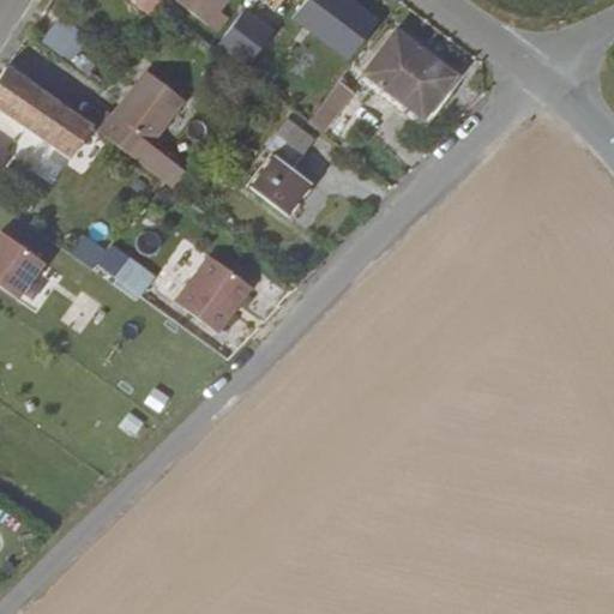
[(127,0),(127,1),(148,16),(156,6),(158,0),(127,0)]
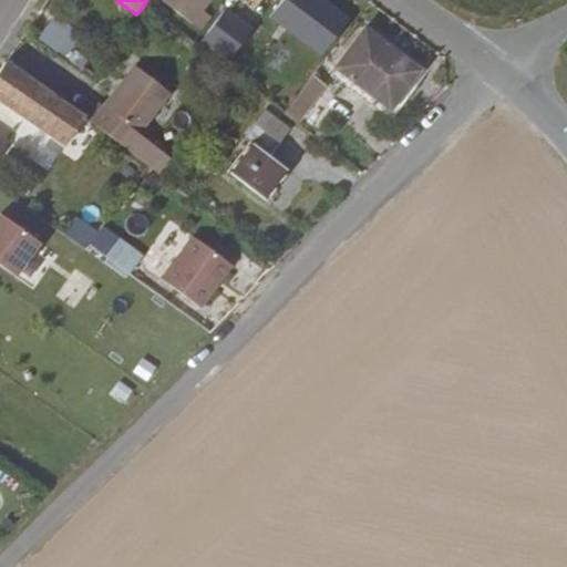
[(164,0),(163,2),(192,24),(209,0),(164,0)]
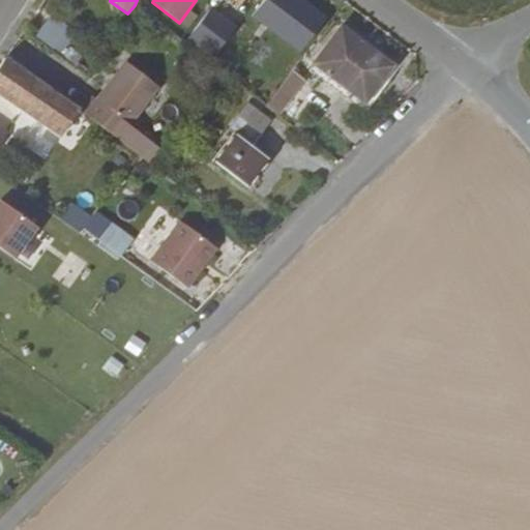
[(179,23),(187,29),(197,17),(188,10),(179,23)]
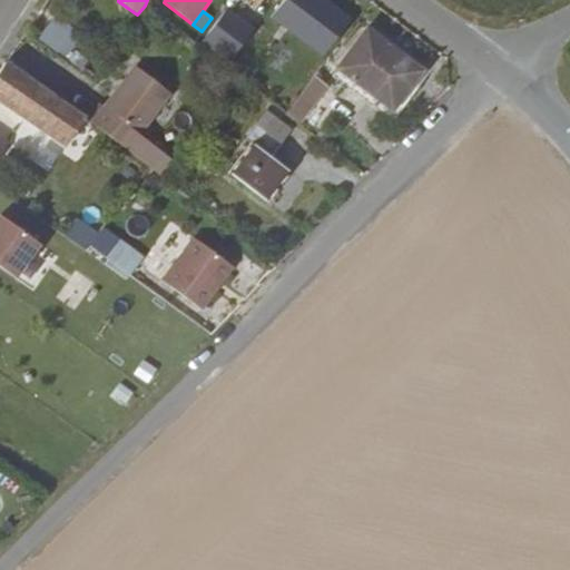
[(56,17),(40,39),(67,58),(84,36),(56,17)]
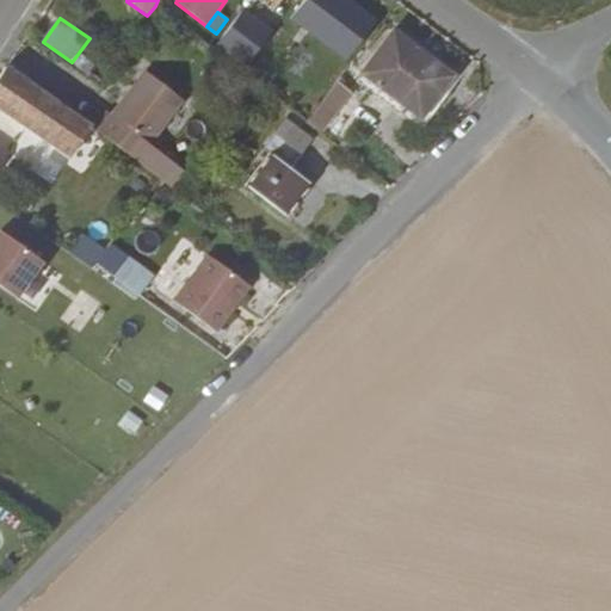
[(392,34),(356,80),(388,106),(394,99),(419,118),(450,76),(392,34)]
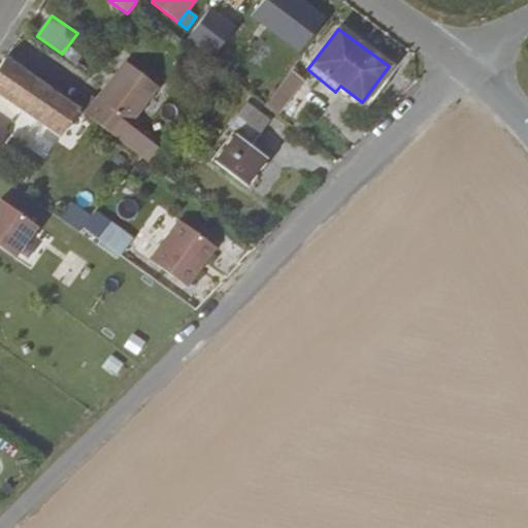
[(0,64),(0,95),(59,137),(78,108),(5,57),(0,64)]
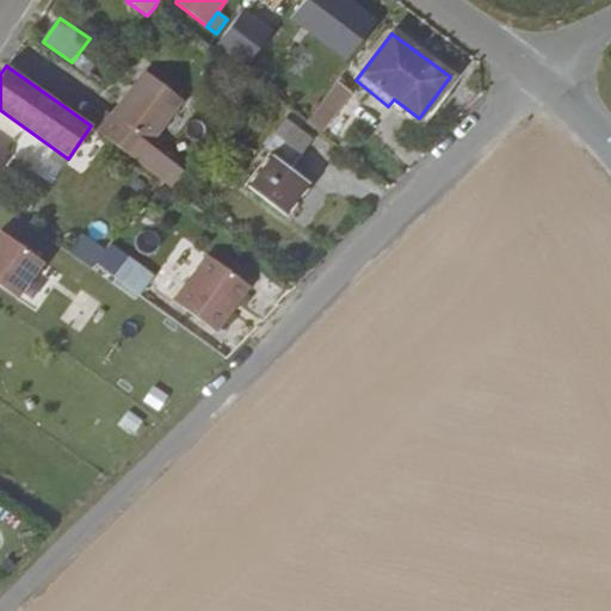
[(178,167),(148,144),(183,100),(144,72),(111,116),(107,113),(93,129),(165,184),(178,167)]
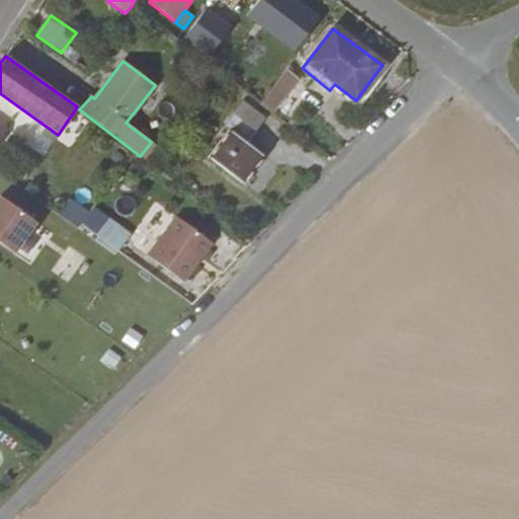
[(268,104),(292,74),(285,69),(262,99),(268,104)]
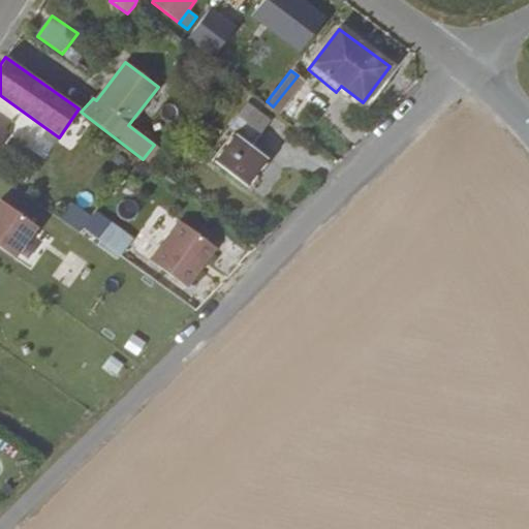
[(212,160),(247,188),(268,161),(249,148),(269,122),(246,104),(226,130),(231,133),(212,160)]
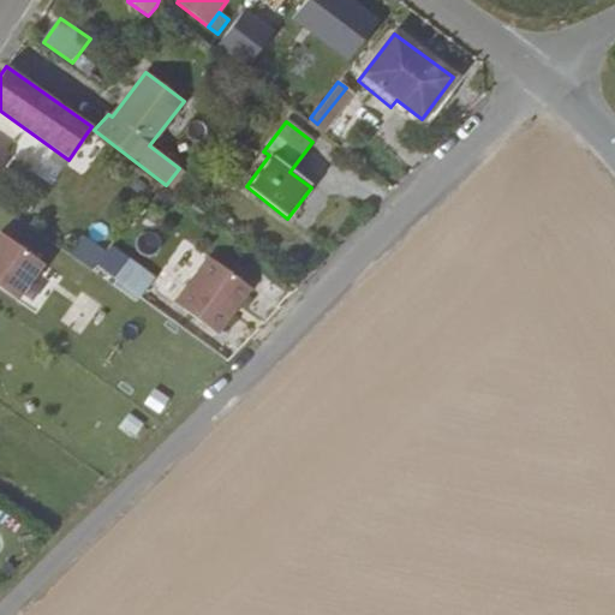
[(46,156),(37,174),(54,183),(63,165),(46,156)]
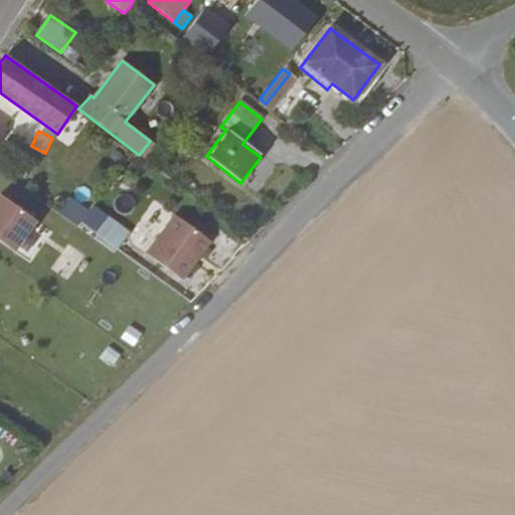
[(3,146),(12,152),(16,146),(7,140),(3,146)]
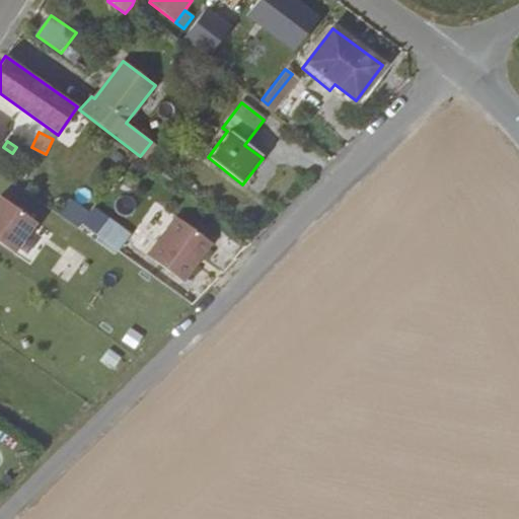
[(158,148),(151,142),(140,156),(147,162),(158,148)]
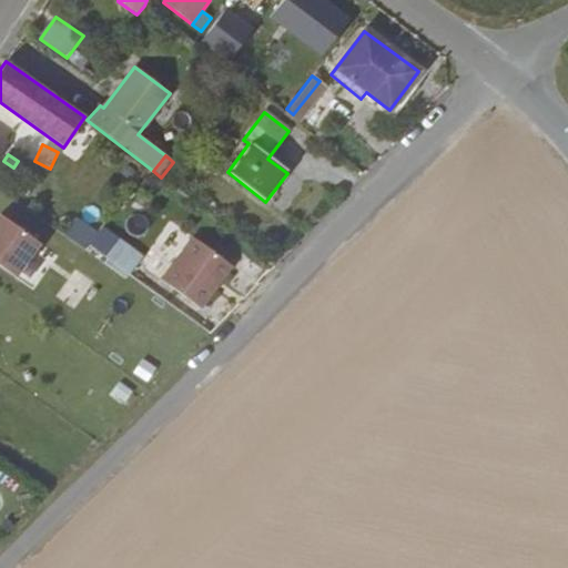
[(80,214),(68,233),(131,276),(144,256),(80,214)]
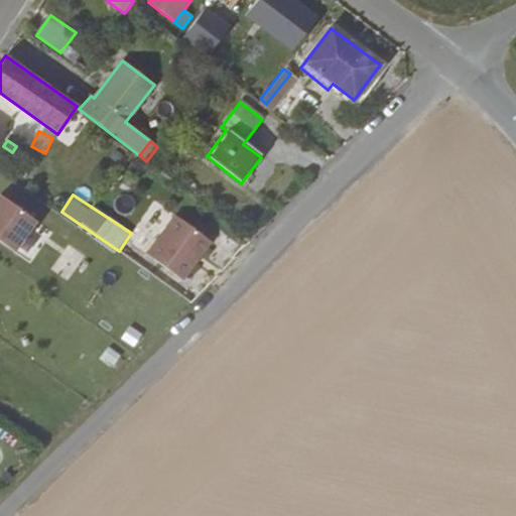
[(0,242),(15,254),(37,224),(2,197),(0,199),(0,242)]
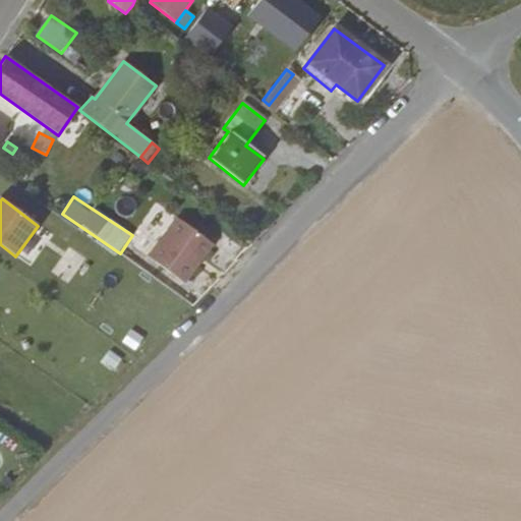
[(148,256),(187,284),(217,243),(177,215),(148,256)]
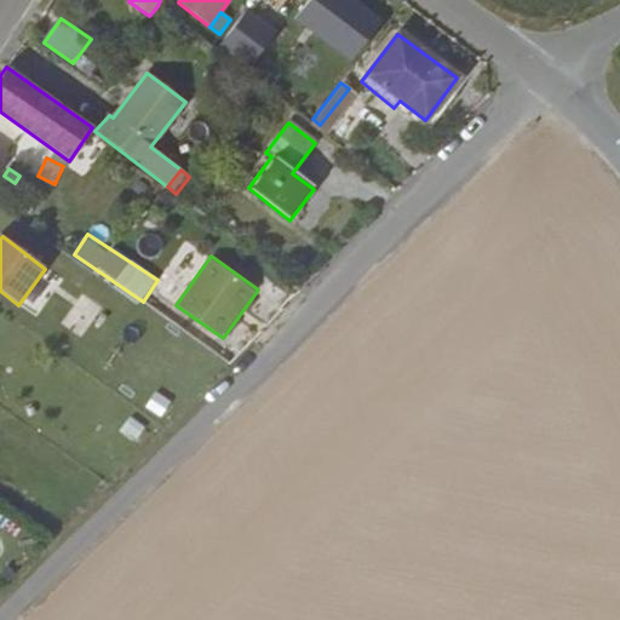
[(62,325),(81,337),(93,316),(74,305),(62,325)]
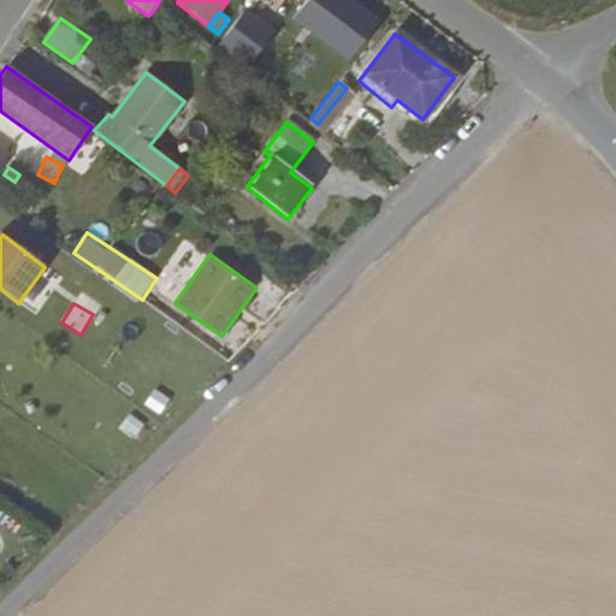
[(157,389),(146,404),(163,416),(173,400),(157,389)]
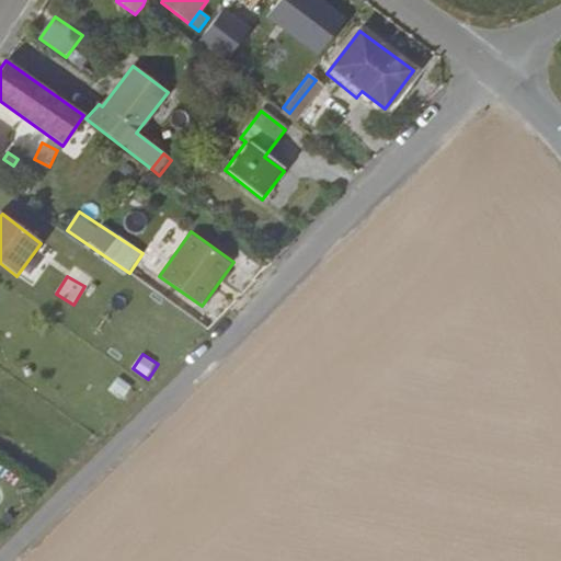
[(116,377),(110,392),(126,399),(133,384),(116,377)]
